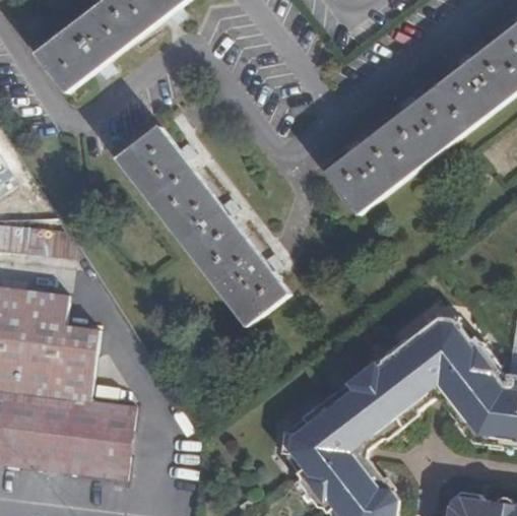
[(100,0),(33,51),(64,91),(183,0),(100,0)]
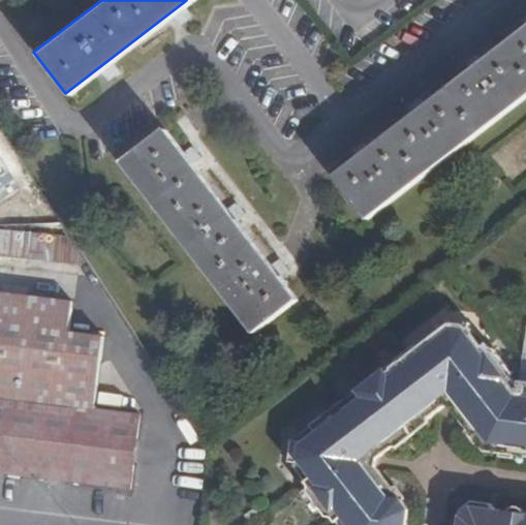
[(525,97),(525,26),(334,176),(369,220),(525,97)]
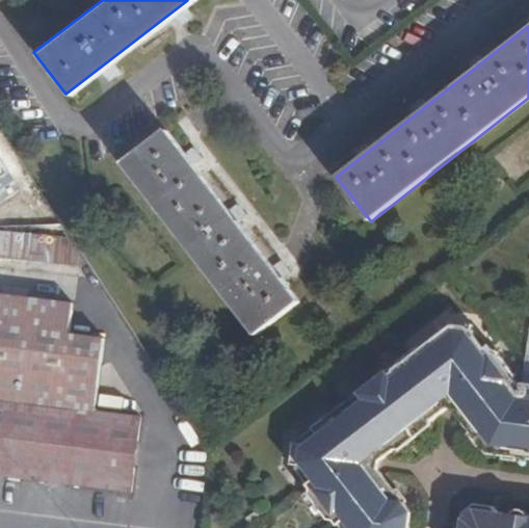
[(161,128),(117,160),(252,333),(295,299),(161,128)]
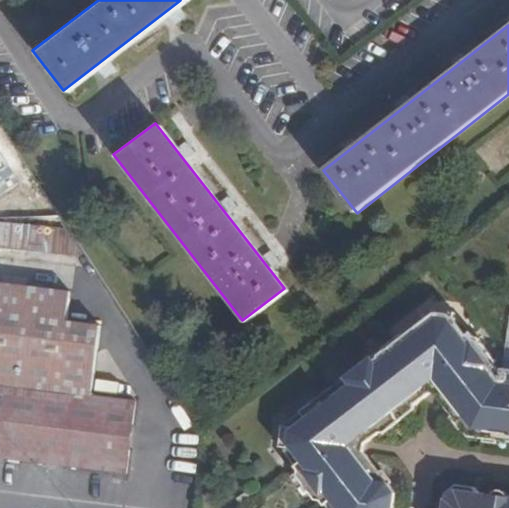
[(0,213),(22,212),(21,182),(0,183),(0,213)]
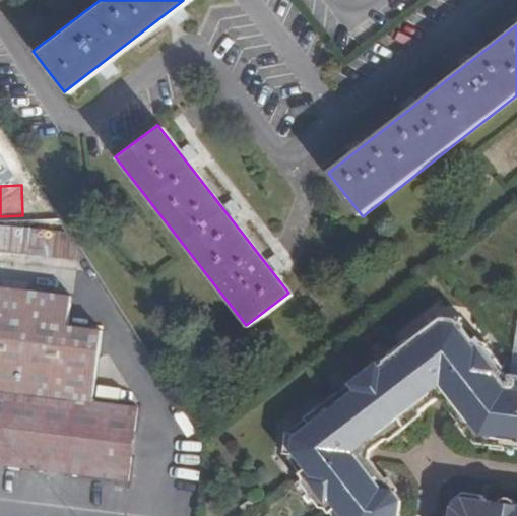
[(0,341),(78,348),(83,307),(61,304),(62,292),(0,282),(0,341)]
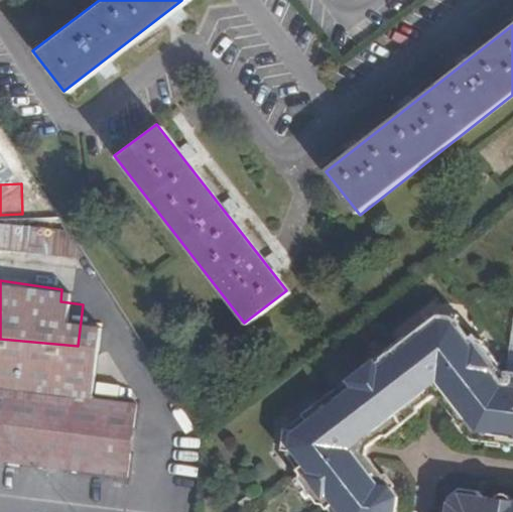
[(512,386),(497,385),(492,376),(499,371),(496,366),(497,361),(482,342),(476,341),(473,336),(464,342),(455,329),(457,315),(433,312),(432,324),(420,333),(416,327),(300,415),(304,422),(291,432),(281,430),(279,451),(290,453),(300,467),(293,471),(297,476),(297,482),(312,503),(318,503),(322,508),(329,502),(335,511),(391,511),(393,497),(360,454),(361,446),(428,394),(435,396),(467,438),(512,443),(512,386)]
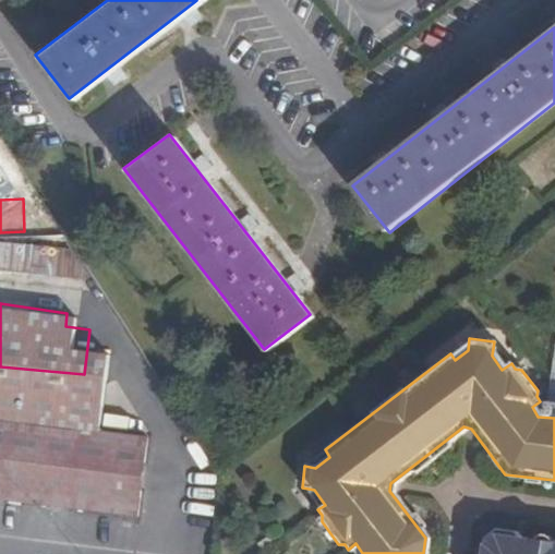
[(77,423),(84,374),(0,366),(0,494),(132,512),(142,431),(77,423)]
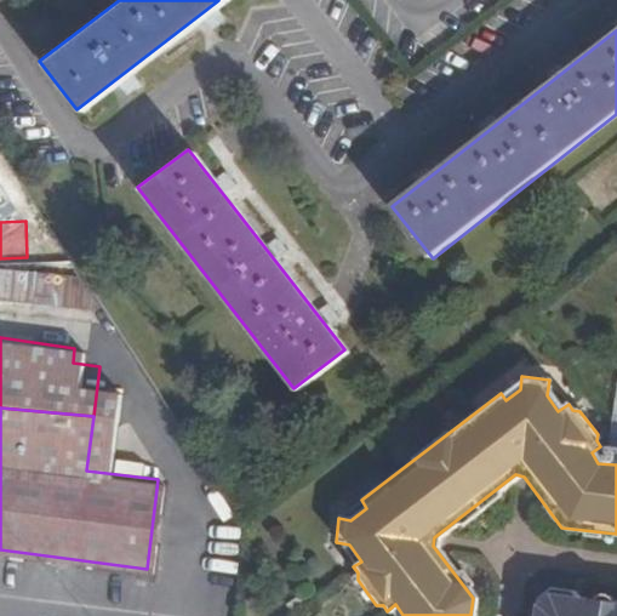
[(616,615),(616,608),(613,608),(615,594),(613,594),(611,591),(609,588),(605,587),(599,588),(595,591),(578,589),(570,581),(546,577),(533,586),(529,615),(616,615)]
